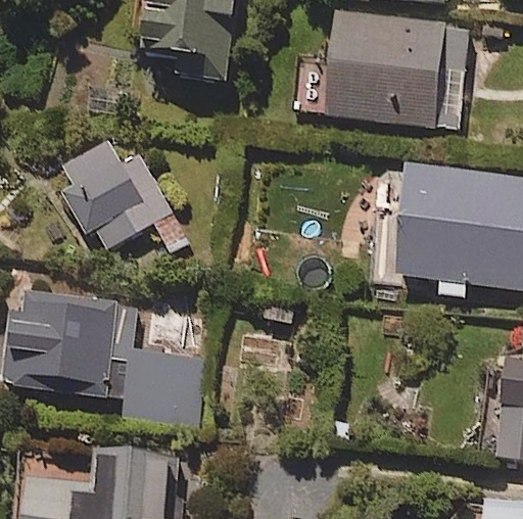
[(147,0),(141,54),(176,58),(173,80),(224,86),(234,0),(147,0)]
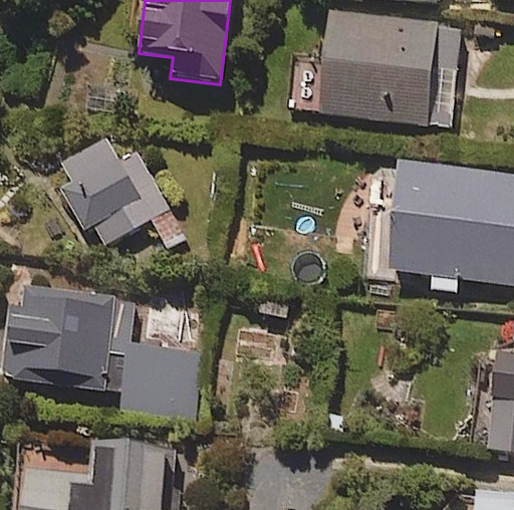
[(460,27),(327,14),(318,113),(451,126),(460,27)]
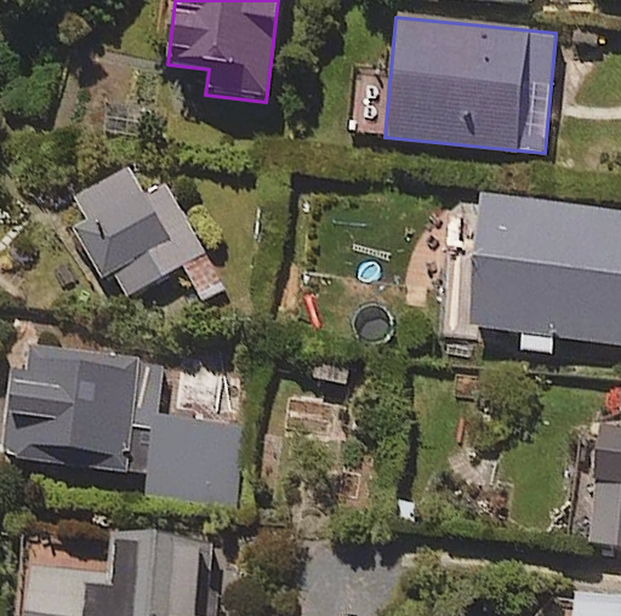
[(224,286),(151,157),(75,201),(90,227),(75,235),(114,303),(183,263),(203,298),(224,286)]
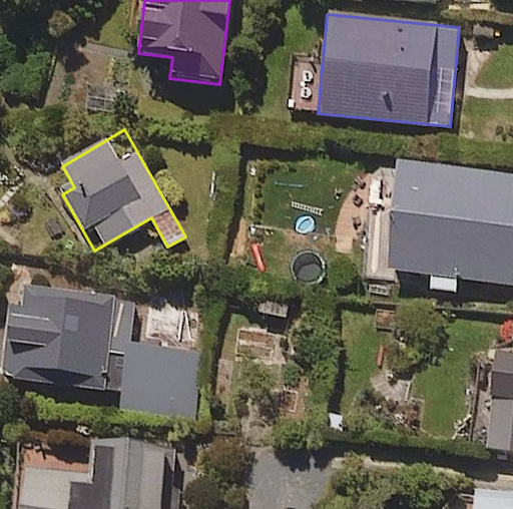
[(512,177),(397,165),(386,271),(432,276),(431,289),(454,292),(456,278),(512,284),(512,177)]
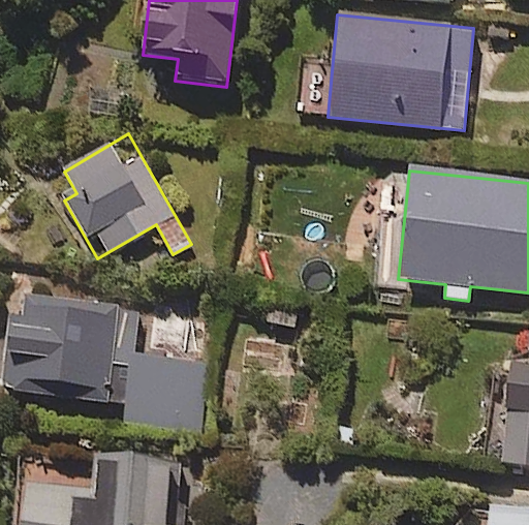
[(141,306),(17,296),(7,409),(198,426),(204,362),(136,357),(141,306)]
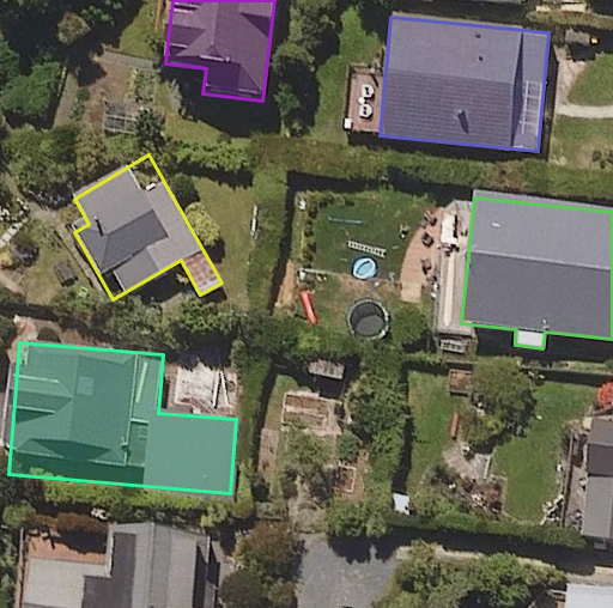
[(612,423),(584,421),(581,451),(590,453),(582,539),(612,541),(612,423)]
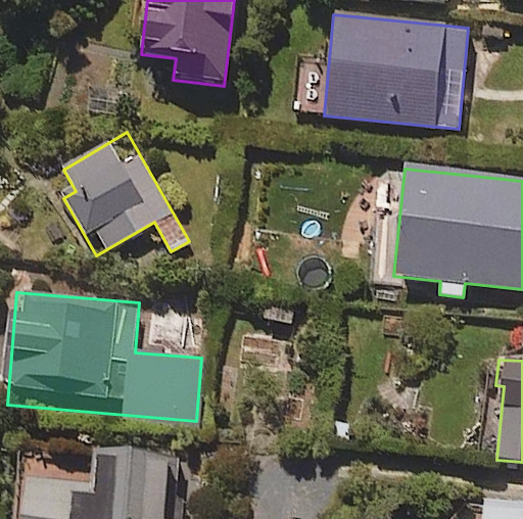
[(19,518),(162,518),(169,459),(97,453),(94,483),(24,476),(19,518)]
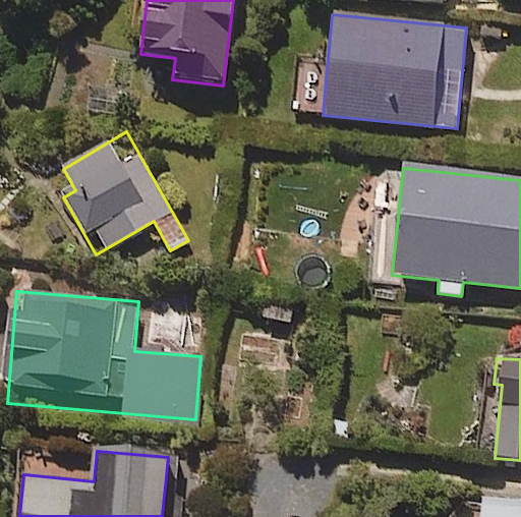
[(520,516),(520,504),(482,500),(479,516),(520,516)]
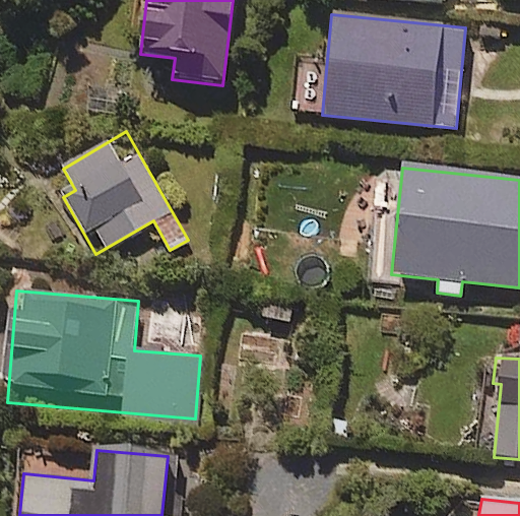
All buildings are outlined.
